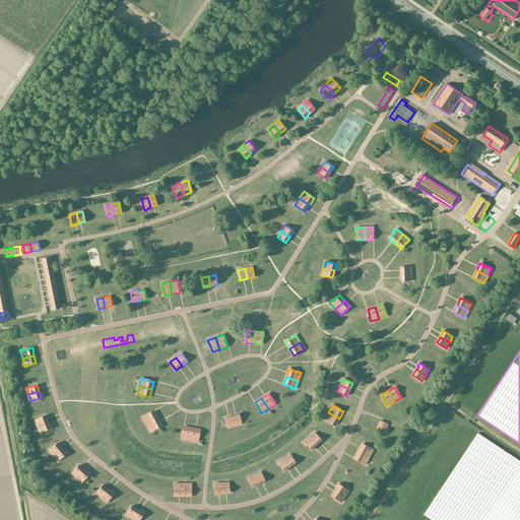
[(147,414),(143,416),(147,425),(157,418),(154,411),(147,415),(147,414)]
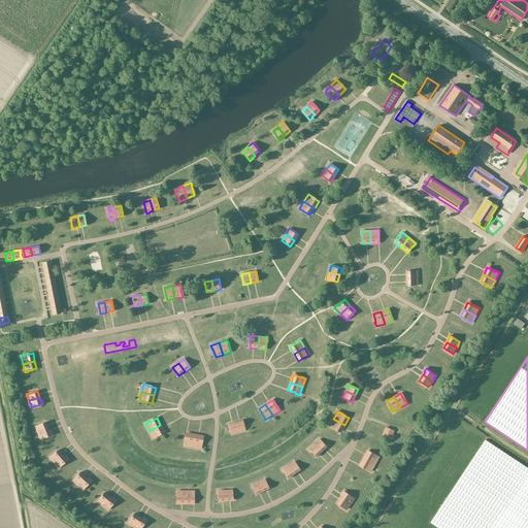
[(344,425),(333,419),(329,426),(333,428),(341,432),(344,425)]
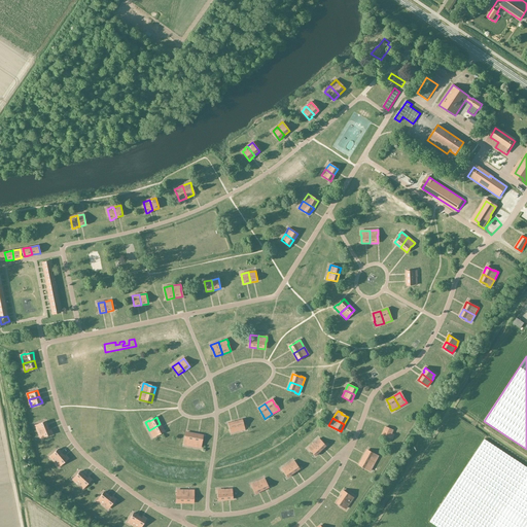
[(242,419),(235,421),(238,431),(245,429),(242,419)]
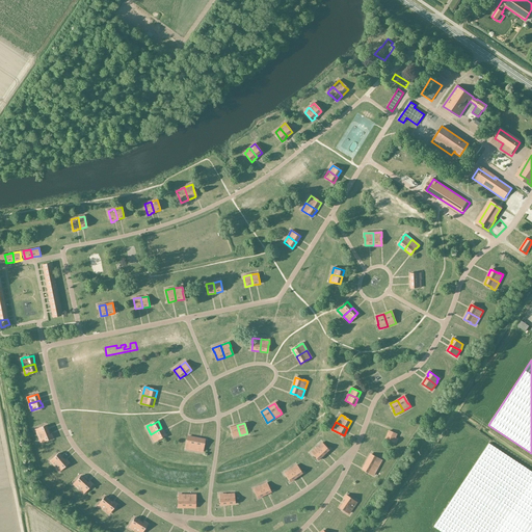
[(46,425),(35,429),(38,436),(49,431),(46,425)]
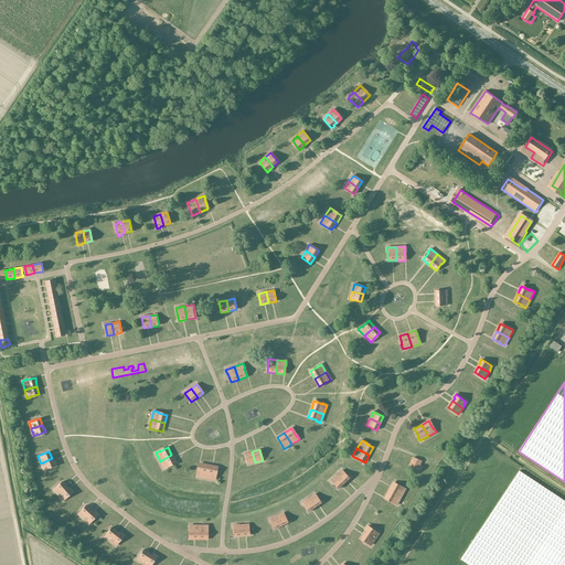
[(252,451),(245,454),(247,464),(255,462),(252,451)]
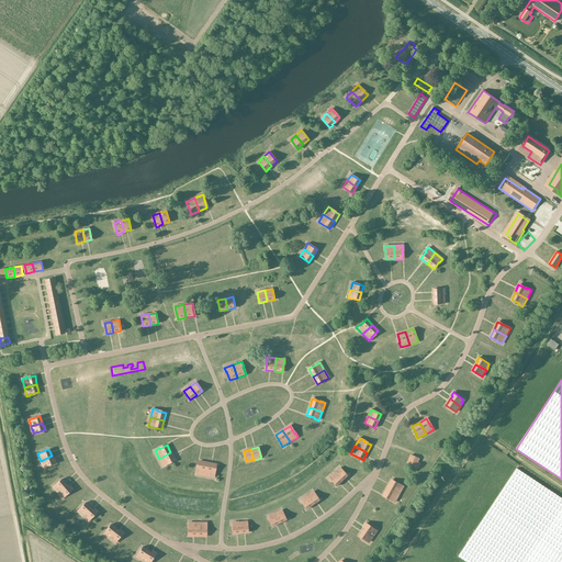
[(170,452),(159,459),(164,467),(167,464),(167,463),(175,460),(170,452)]
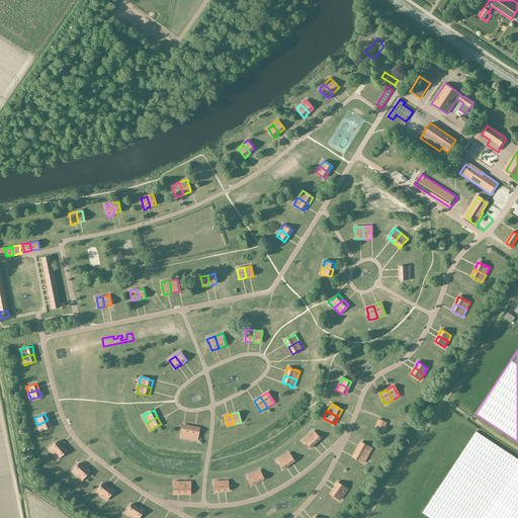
[(48,420),(37,425),(38,428),(39,427),(40,430),(51,426),(50,423),(49,423),(48,420)]
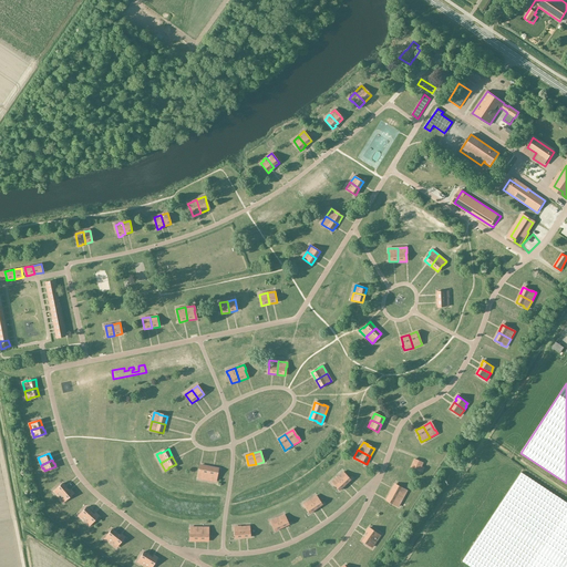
[(414,460),(411,467),(422,472),(424,467),(421,466),(422,463),(414,460)]
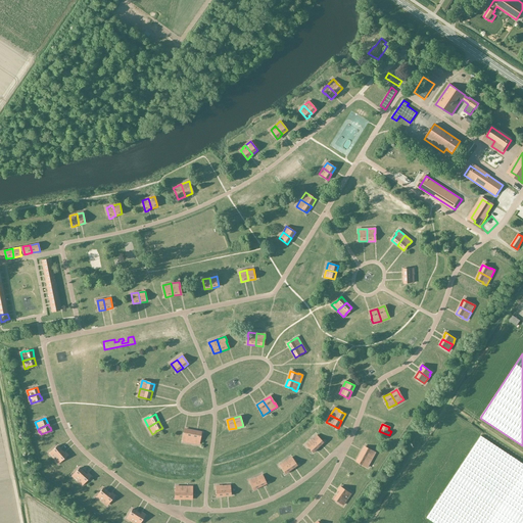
[(193,430),(185,429),(184,437),(183,436),(182,441),(191,442),(193,430)]
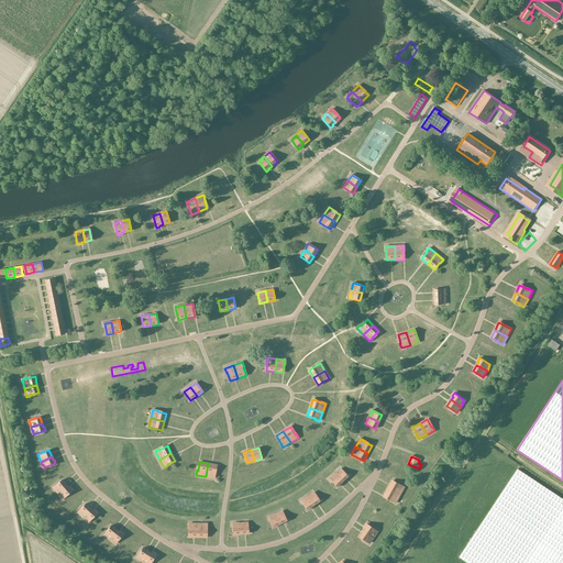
[(216,465),(208,463),(206,476),(214,478),(216,474),(214,474),(216,465)]
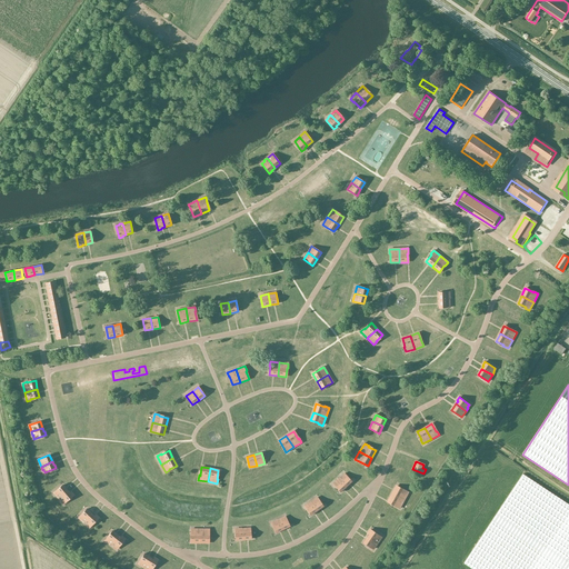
[(352,481),(345,473),(339,479),(347,487),(352,481)]
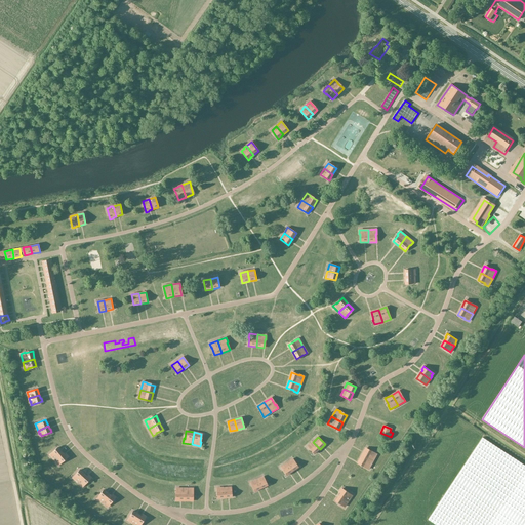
[(524,524),(524,465),(482,438),(429,520),(436,524),(524,524)]
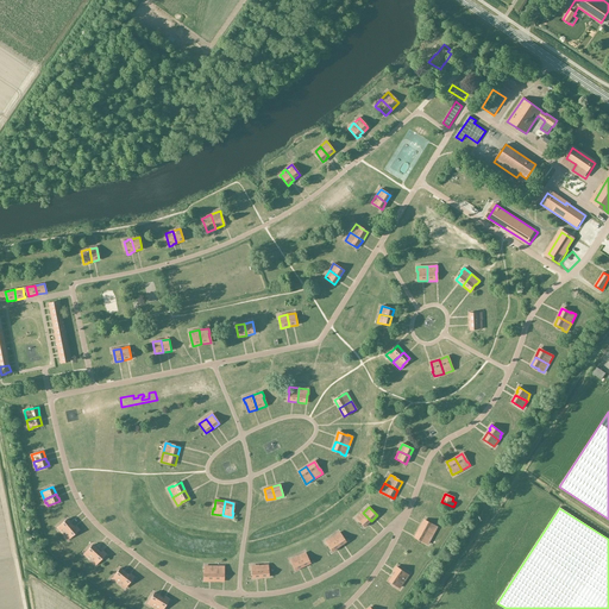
[(371,521),(363,513),(357,519),(365,527),(371,521)]
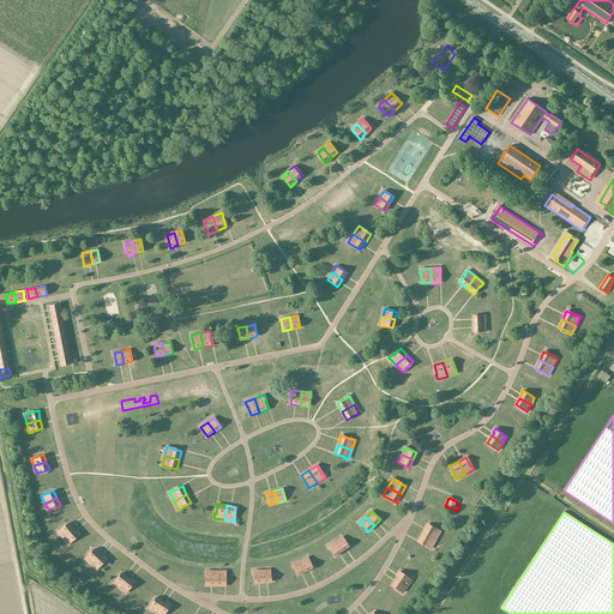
[(73,529),(68,523),(58,531),(64,537),(73,529)]
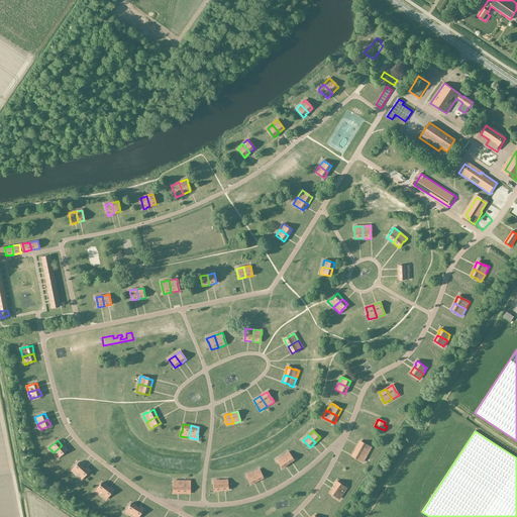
[(367,446),(359,442),(355,448),(367,454),(371,447),(368,445),(367,446)]
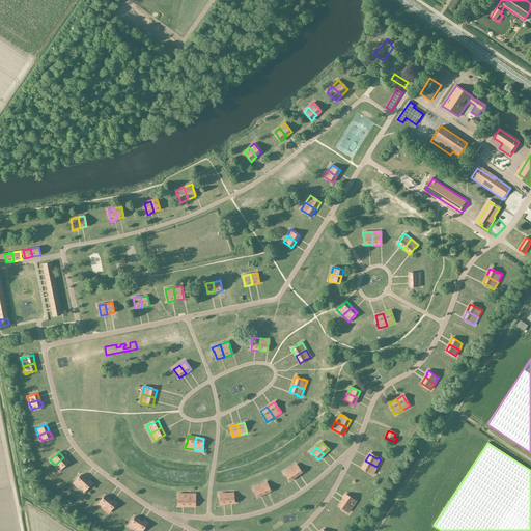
[(65,460),(63,457),(55,465),(57,468),(57,467),(60,470),(68,463),(66,459),(65,460)]
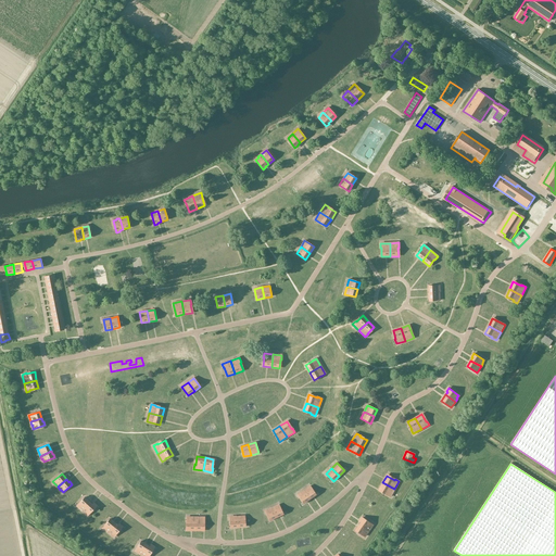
[(394,489),(382,482),(379,490),(386,494),(390,497),(394,489)]
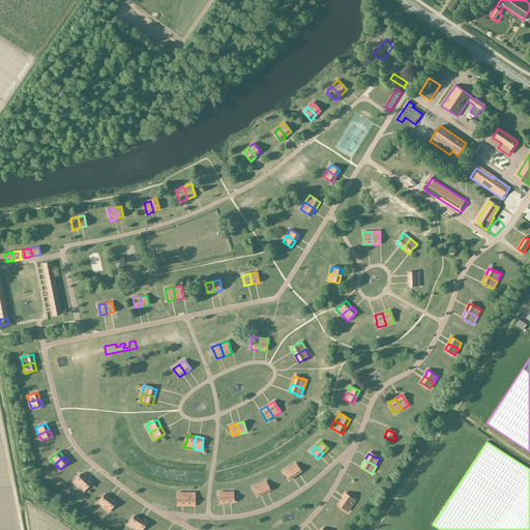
[(295,464),(290,467),(295,476),(301,472),(295,464)]
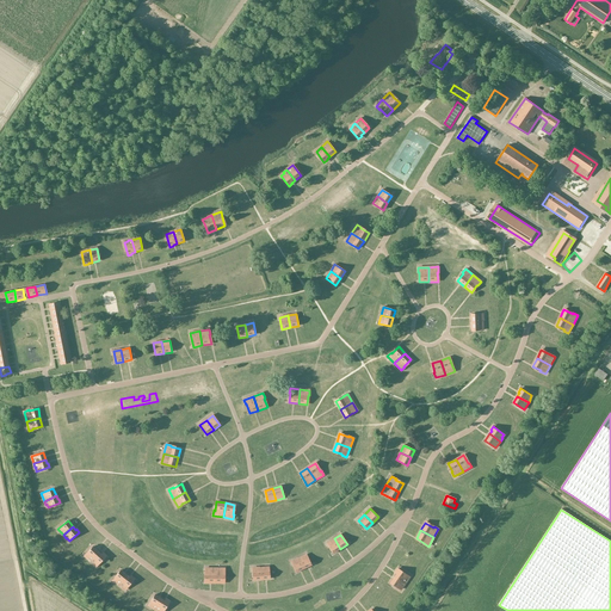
[(340,549),(334,538),(327,543),(334,554),(340,549)]
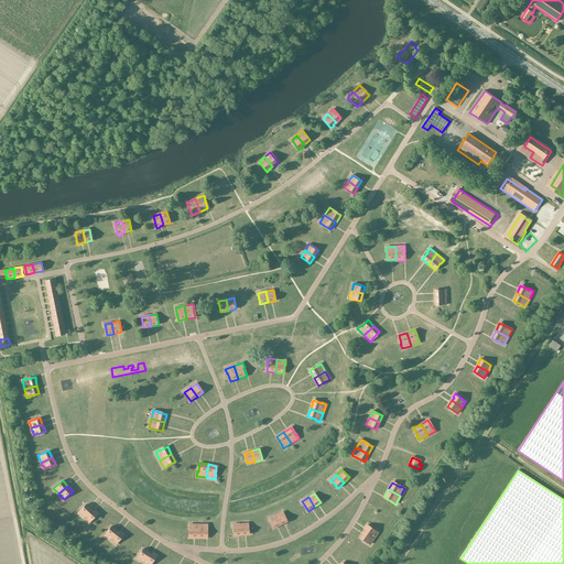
[(91,509),(86,505),(78,513),(84,518),(91,509)]
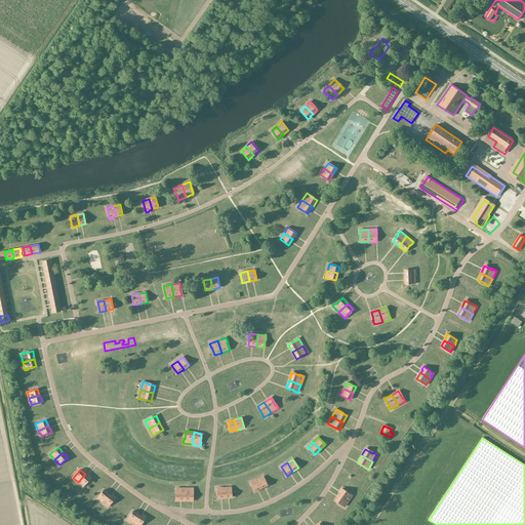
[(87,476),(85,474),(78,482),(80,485),(81,484),(83,486),(91,478),(88,476),(87,476)]
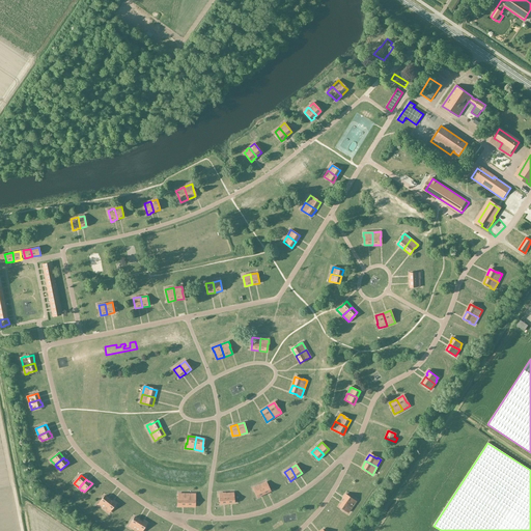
[(267,482),(259,485),(264,495),(271,492),(267,482)]
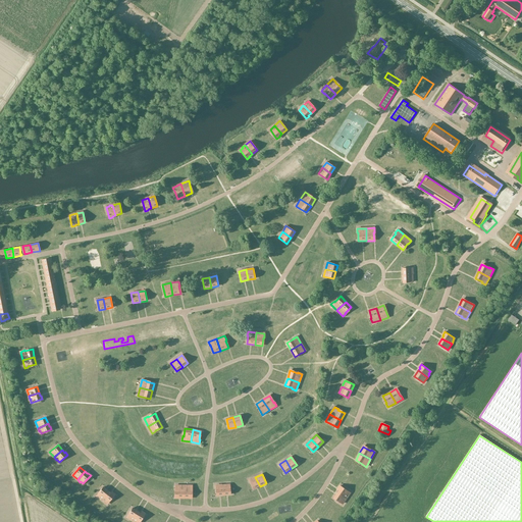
[(260,486),(255,477),(249,480),(253,489),(260,486)]
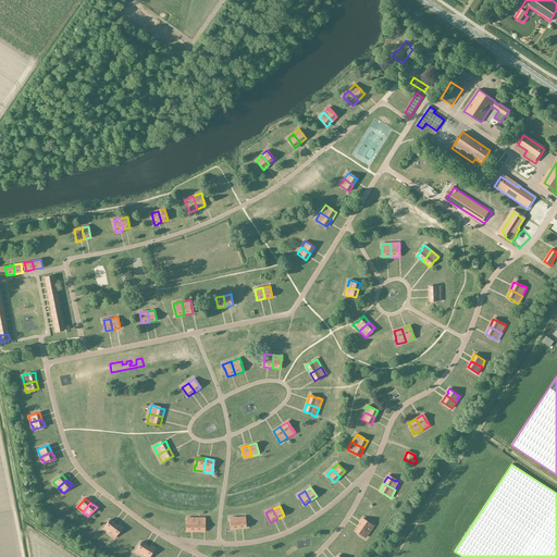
[(196,531),(196,518),(187,518),(186,522),(187,522),(187,531),(196,531)]
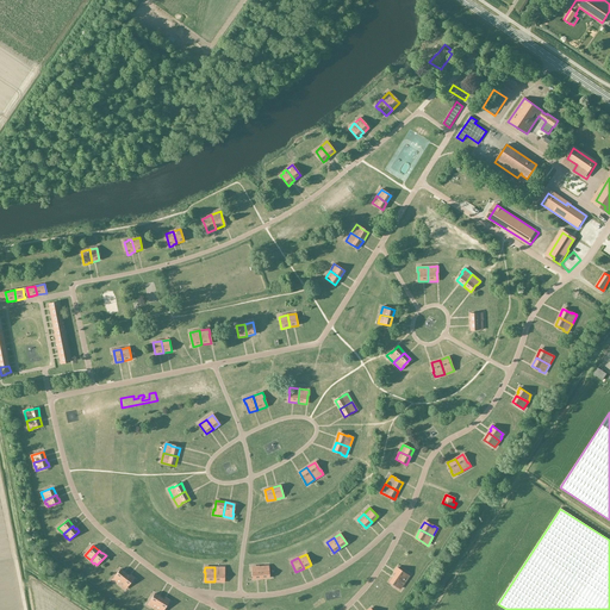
[(224,567),(215,567),(215,582),(223,583),(223,573),(224,573),(224,567)]
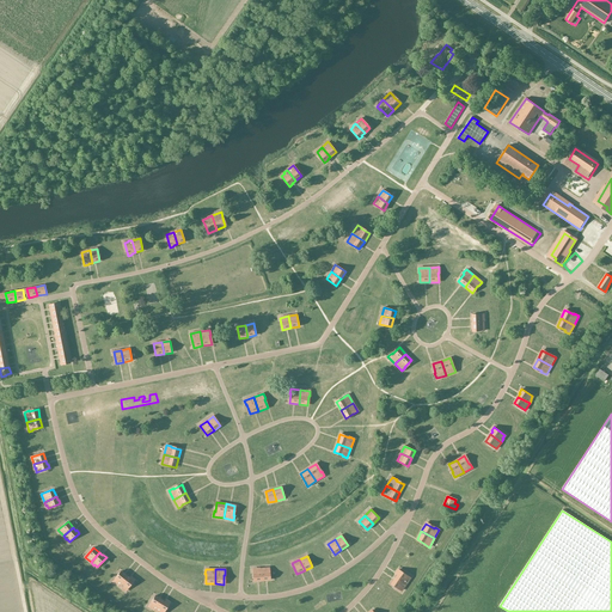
[(405,585),(408,581),(407,581),(409,577),(398,569),(396,573),(397,574),(395,577),(405,585)]
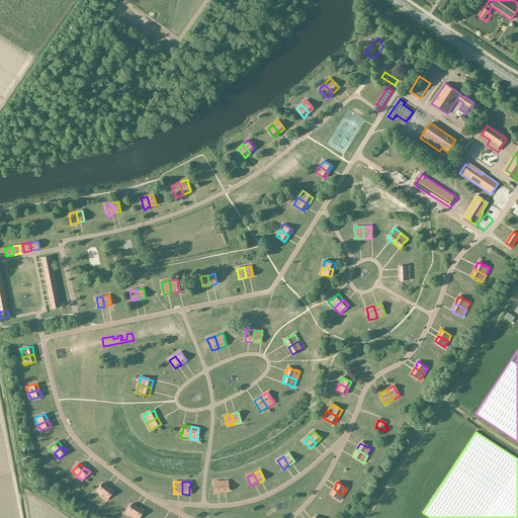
[(95,492),(101,496),(107,488),(102,484),(95,492)]
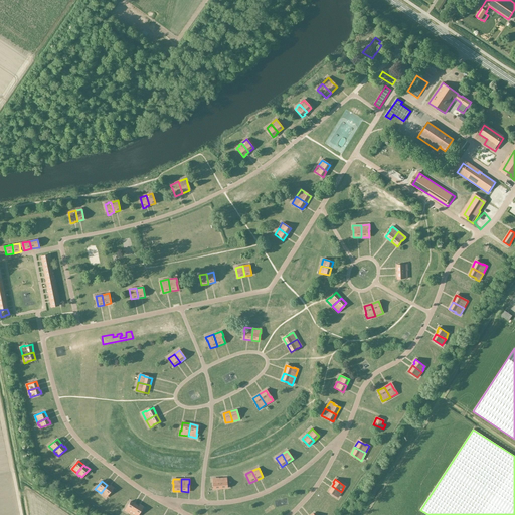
[(107,485),(101,493),(103,495),(104,495),(106,497),(113,488),(110,486),(110,487),(107,485)]
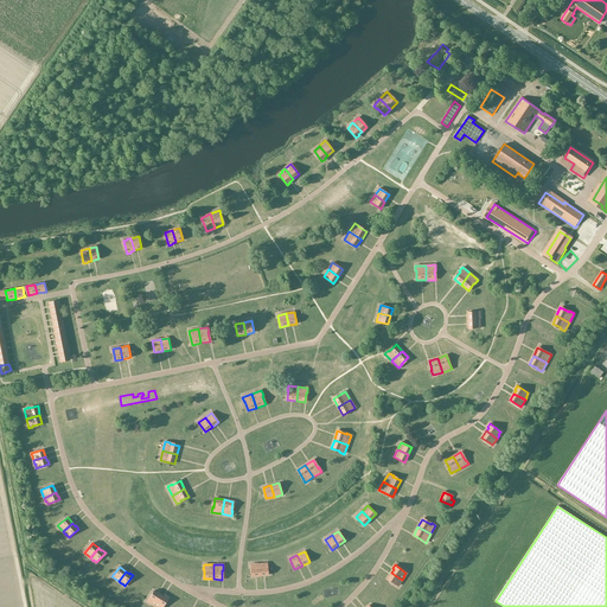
[(402,580),(391,573),(388,579),(397,586),(402,580)]
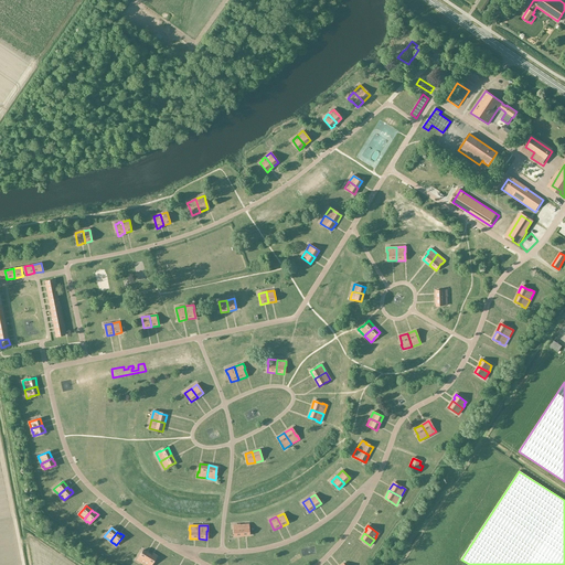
[(150,554),(144,550),(137,560),(144,564),(150,554)]
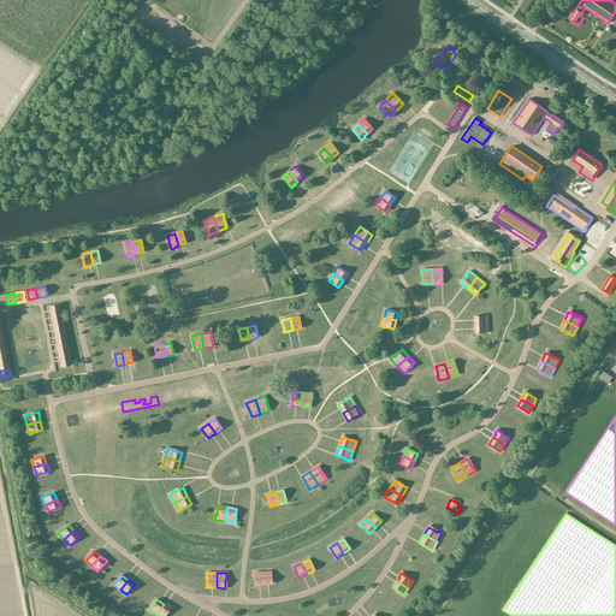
[(164,604),(157,615),(158,615),(160,615),(165,615),(171,606),(167,604),(166,605),(164,604)]
